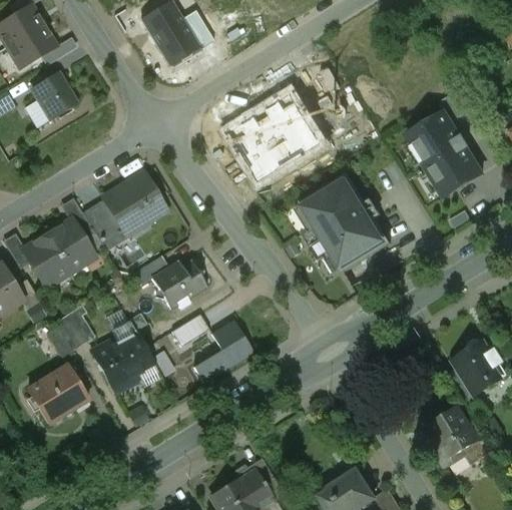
[(141,19),(170,66),(181,59),(183,61),(184,60),(183,58),(201,47),(183,18),(172,0),(141,19)]
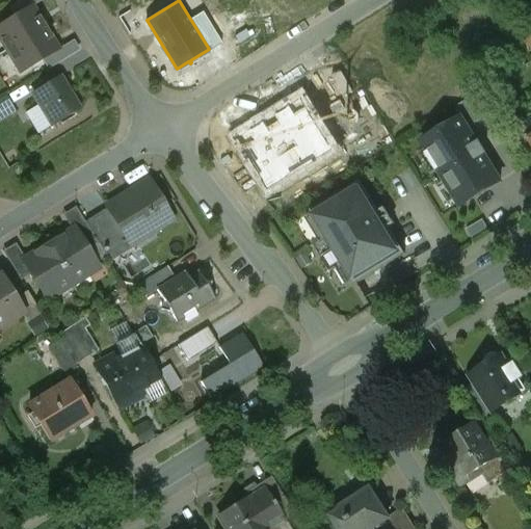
[(0,25),(0,35),(8,49),(46,25),(33,5),(0,25)]
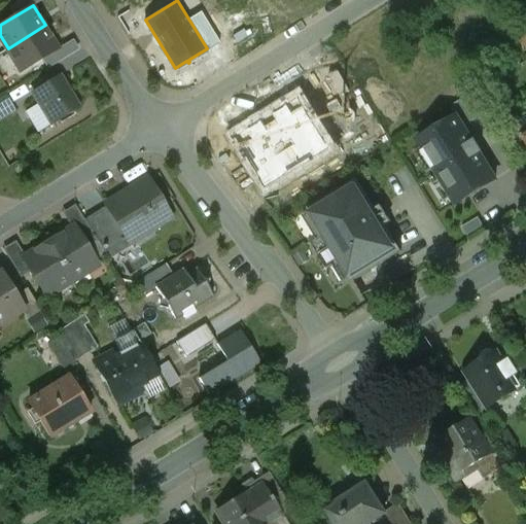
[(202,11),(188,19),(207,48),(218,41),(219,43),(220,42),(202,11)]
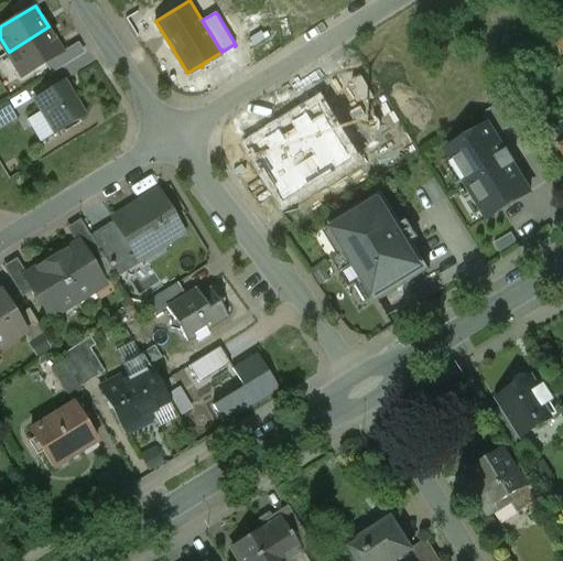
[(49,27),(9,52),(23,75),(63,51),(49,27)]
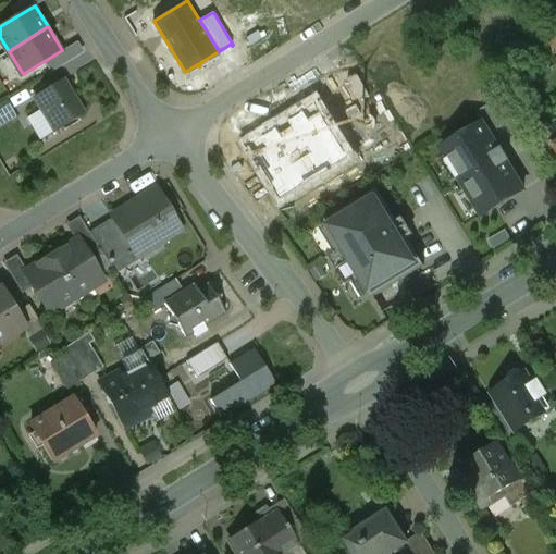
[(63,78),(36,96),(56,128),(84,111),(63,78)]
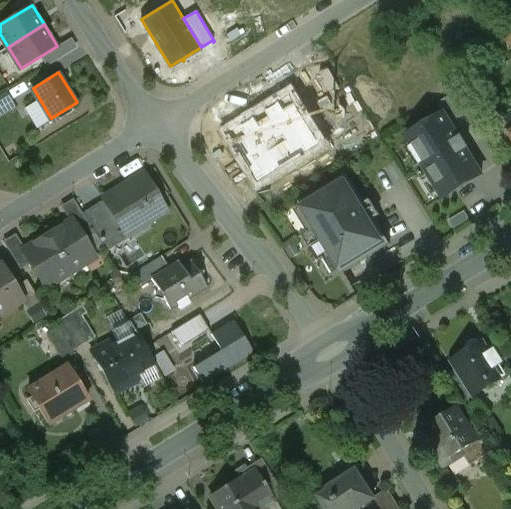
[(257,83),(270,104),(292,91),(299,101),(311,94),(301,77),(283,88),(273,73),(257,83)]
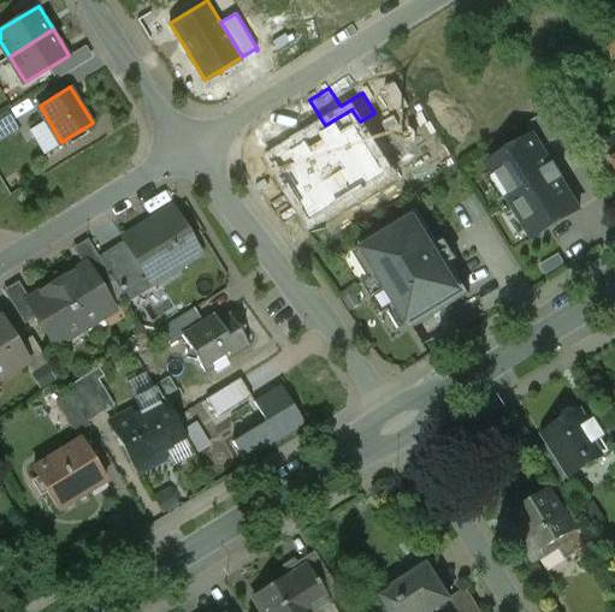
[(284,162),(314,212),(388,167),(360,122),(352,110),(325,125),(300,141),(279,154),(284,162)]
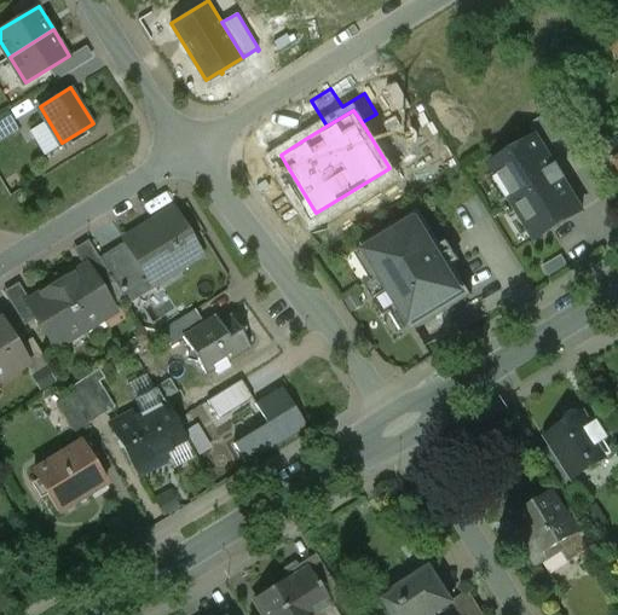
[(273,172),(286,163),(281,155),(301,141),(283,111),(264,123),(277,144),(261,154),(273,172)]
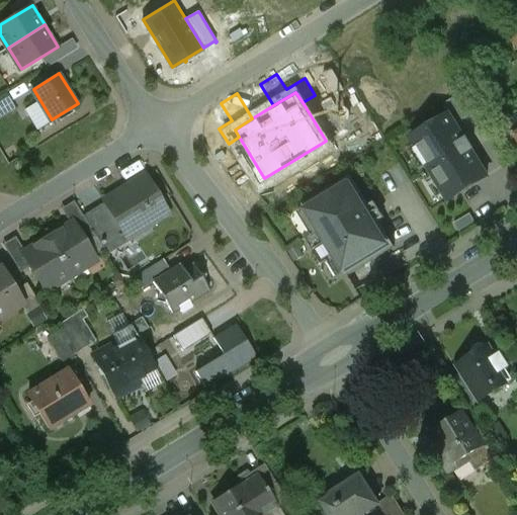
[(7,97),(0,100),(0,117),(14,109),(7,97)]
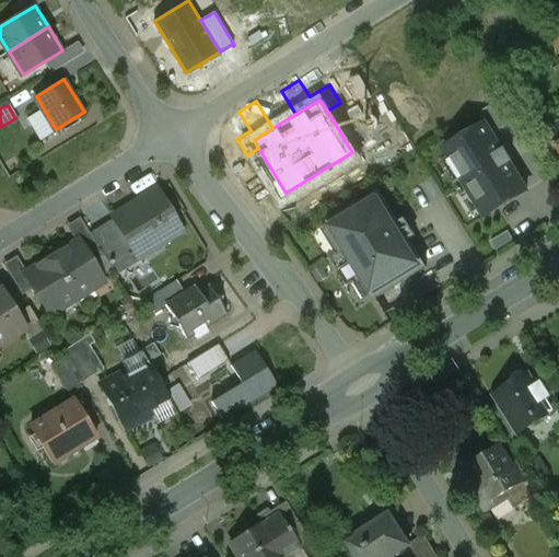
[(528,190),(511,161),(513,160),(505,149),(503,150),(487,123),(445,148),(487,216),(528,190)]
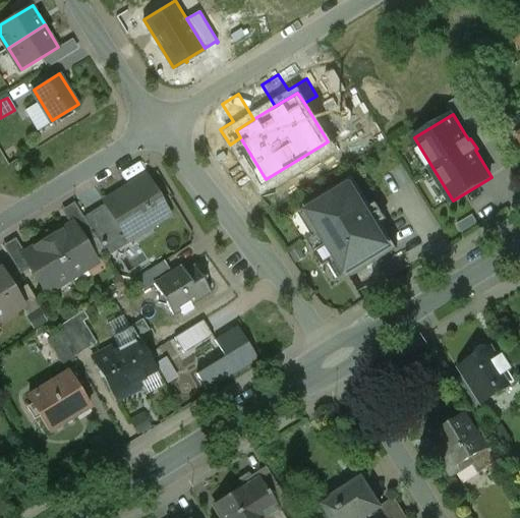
[(519,115),(507,123),(515,137),(519,134),(519,115)]
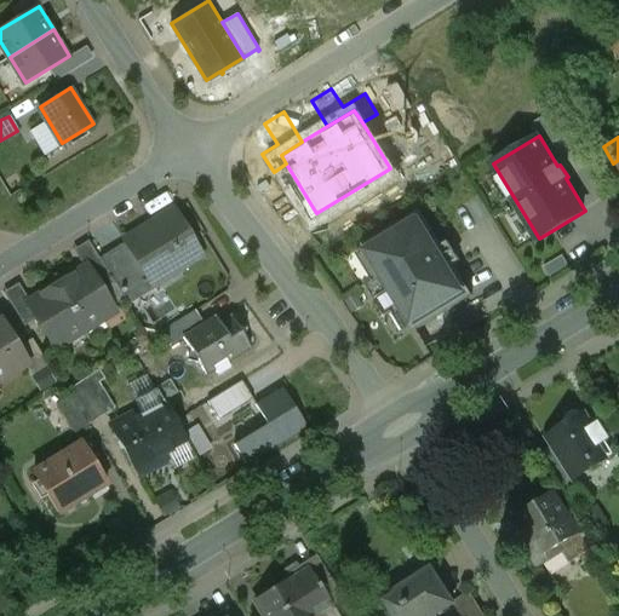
[(175,208),(155,219),(156,222),(126,240),(147,272),(149,277),(178,259),(181,263),(198,252),(200,255),(202,253),(175,208)]
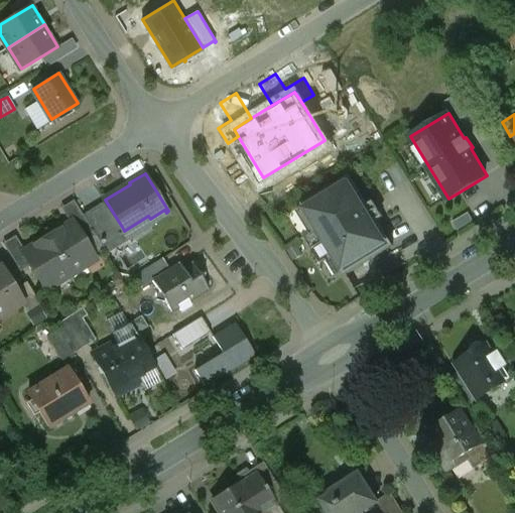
[(351,174),(303,204),(317,228),(312,231),(329,258),(335,255),(346,273),(394,244),(379,219),(384,216),(374,201),(369,204),(351,174)]
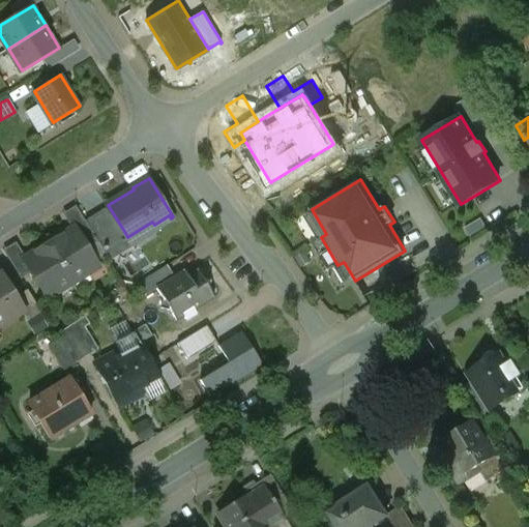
[(85,218),(77,204),(63,211),(72,227),(75,226),(84,240),(95,234),(85,218)]
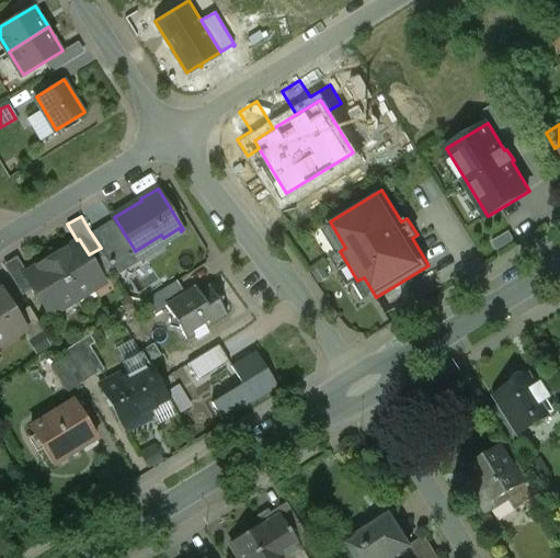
[(133,247),(114,217),(90,231),(101,248),(116,273),(118,272),(113,263),(115,261),(114,259),(133,247)]
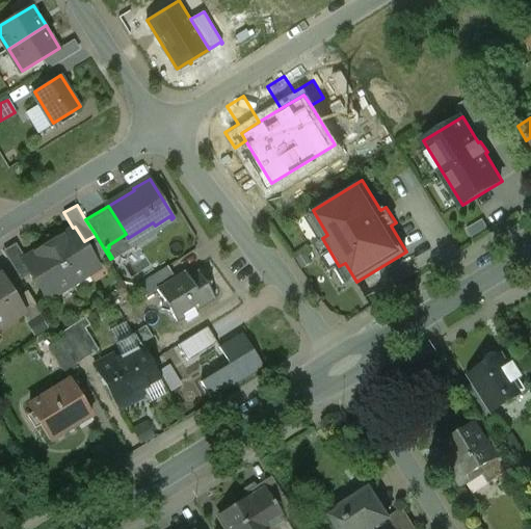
[(84,241),(75,227),(73,228),(50,242),(74,281),(99,265),(84,241)]
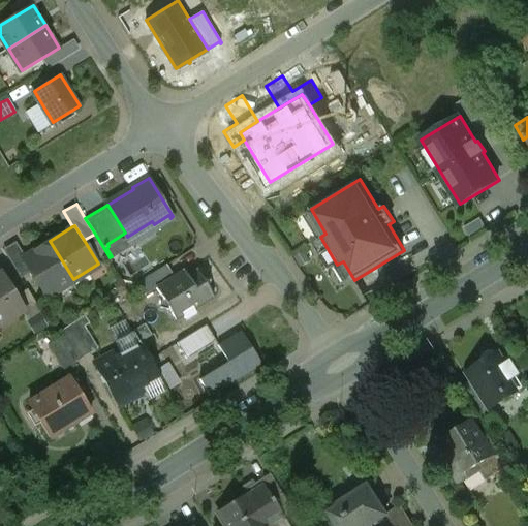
[(26,255),(17,240),(4,248),(16,267),(22,276),(32,271),(24,256),(26,255)]
